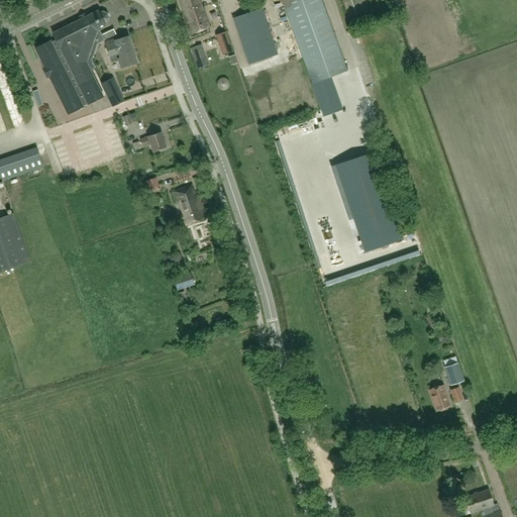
[(199,0),(179,0),(191,35),(209,29),(199,0)]
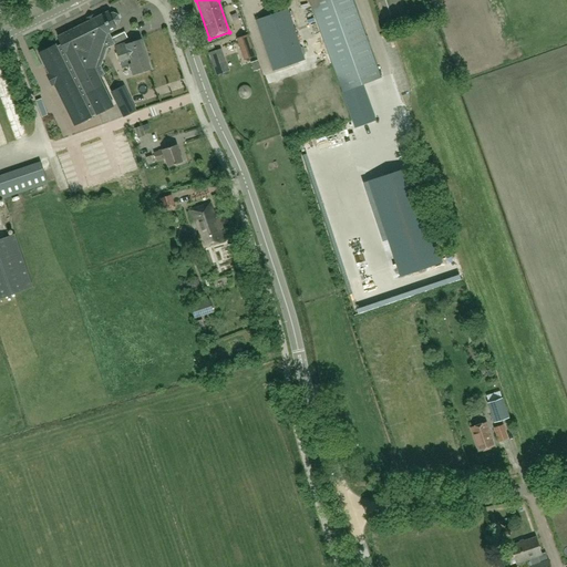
[(353,0),(310,0),(340,90),(341,91),(379,79),(353,0)]
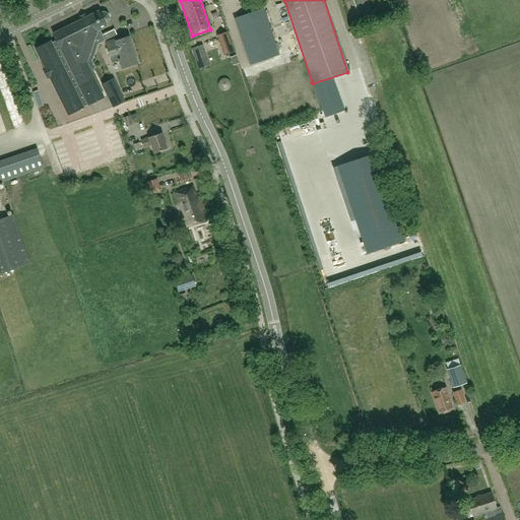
[(263,9),(235,19),(250,64),(278,55),(263,9)]
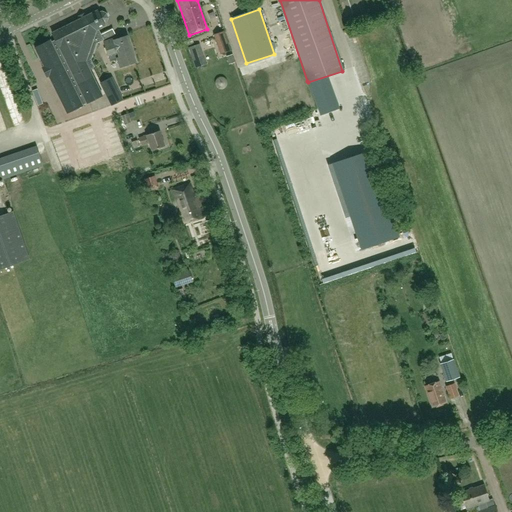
[(80,20),(52,32),(55,39),(36,47),(64,112),(86,103),(101,96),(90,70),(98,67),(95,59),(90,46),(104,40),(99,29),(104,27),(103,24),(107,22),(106,18),(104,14),(103,11),(98,13),(97,11),(84,17),(83,14),(78,16),(80,20)]
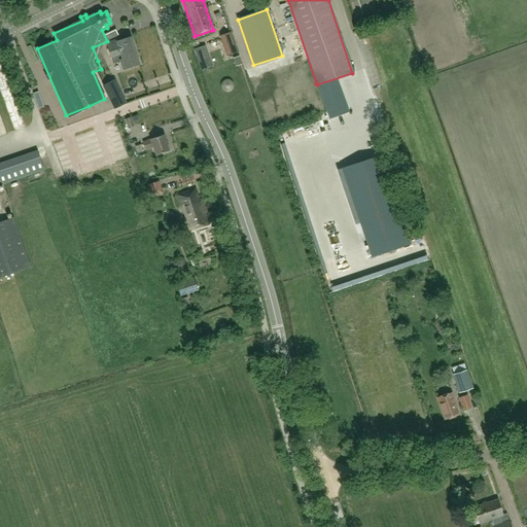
[(231,35),(220,38),(226,58),(236,55),(231,35)]
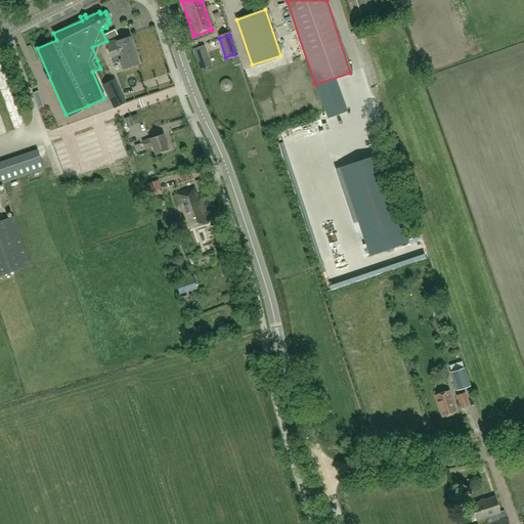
[(114,41),(106,44),(114,63),(121,60),(123,70),(139,64),(130,37),(115,42),(114,41)]
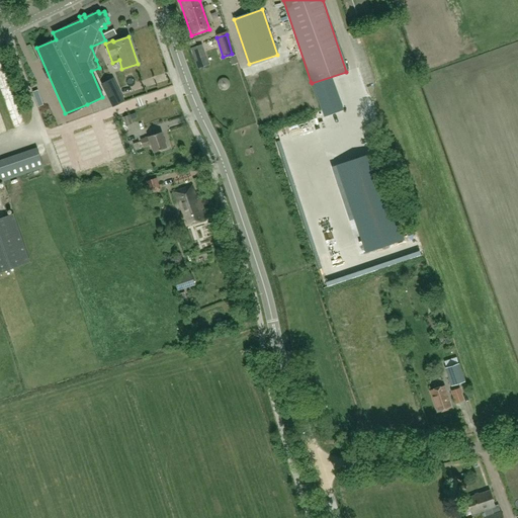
[(204,57),(201,46),(191,49),(195,60),(198,69),(207,66),(204,57)]
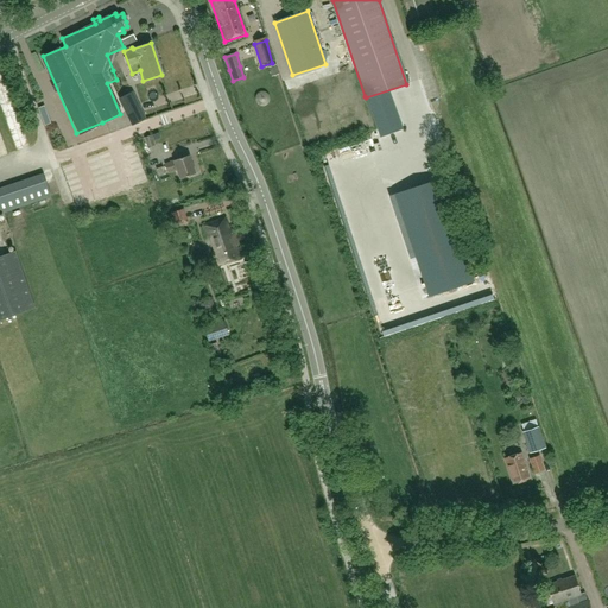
[(270,68),(272,76),(279,74),(276,65),(270,68)]
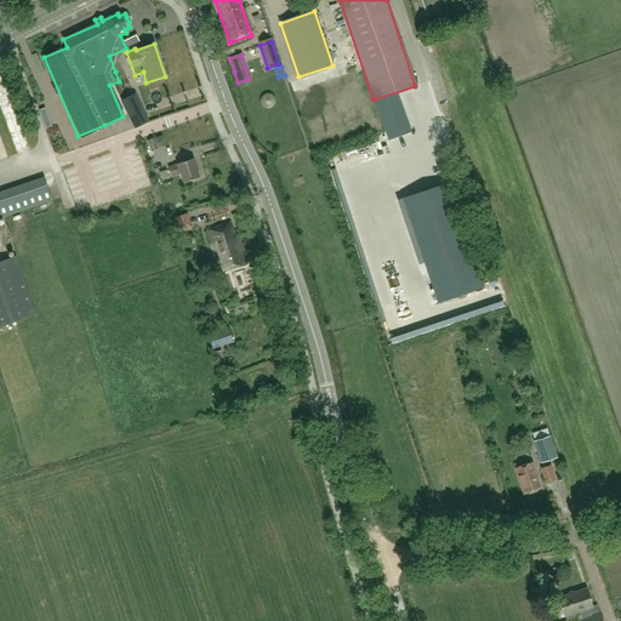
[(120,83),(121,96),(132,96),(131,83),(120,83)]
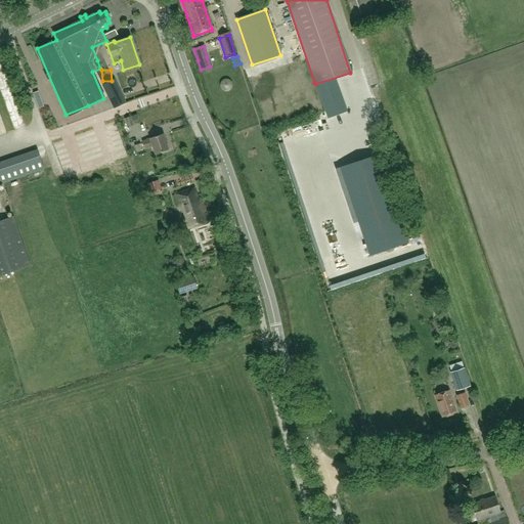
[(228,85),(226,77),(218,80),(220,87),(228,85)]
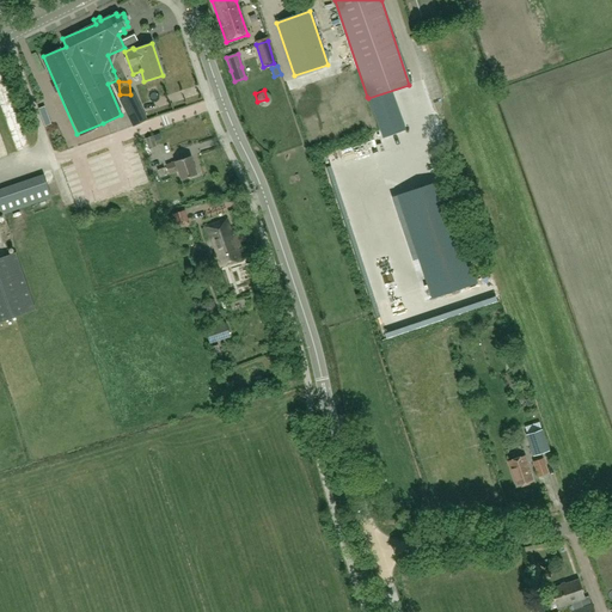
[(147,120),(138,101),(124,106),(134,126),(147,120)]
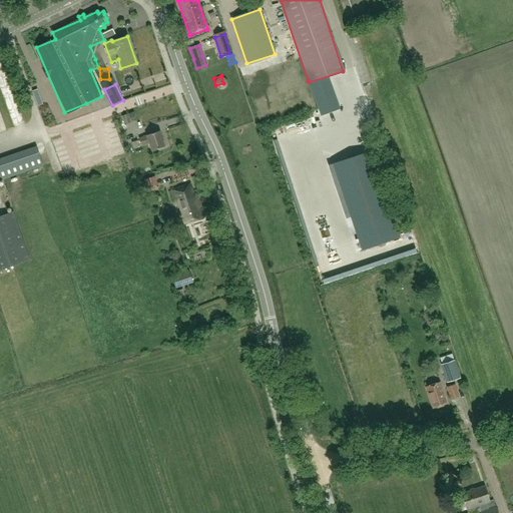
[(15,102),(6,105),(11,123),(20,121),(15,102)]
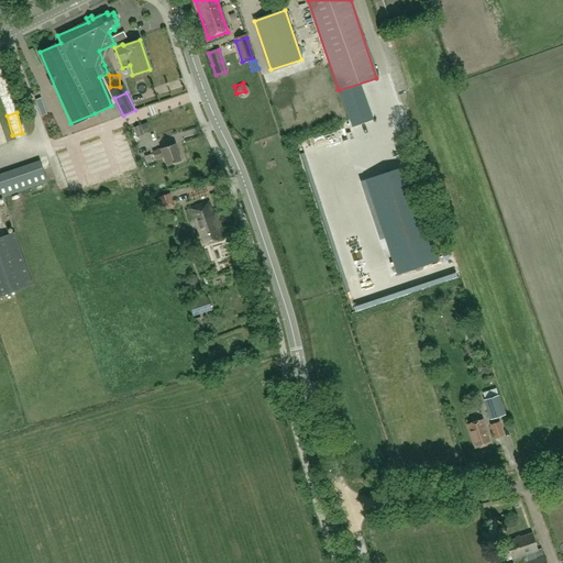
[(144,135),(141,127),(133,128),(136,138),(144,135)]
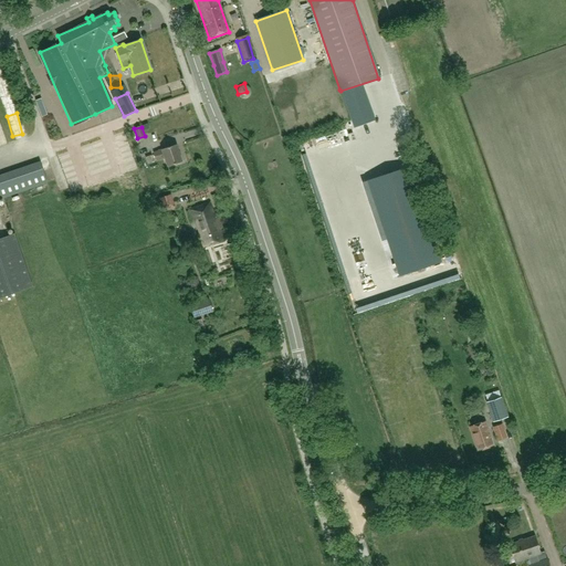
[(161,150),(154,154),(157,161),(165,159),(167,167),(182,163),(176,145),(161,149),(161,150)]
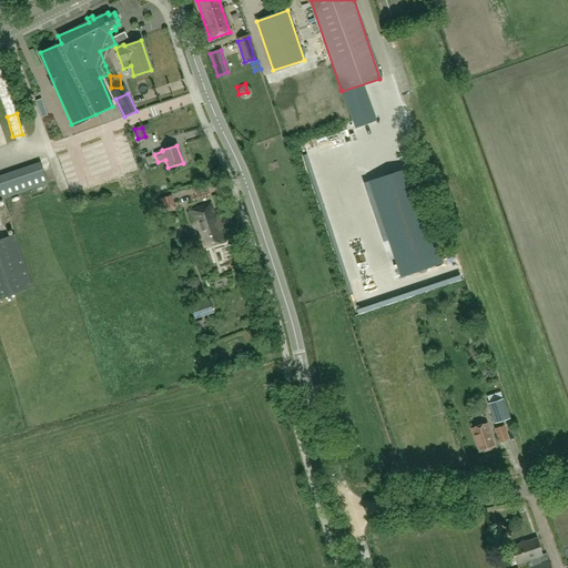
[(40,162),(0,175),(0,200),(48,184),(40,162)]
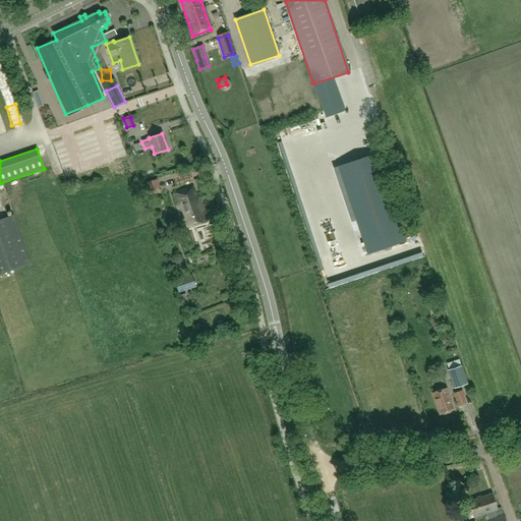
[(410,239),(381,151),(342,164),(371,251),(410,239)]
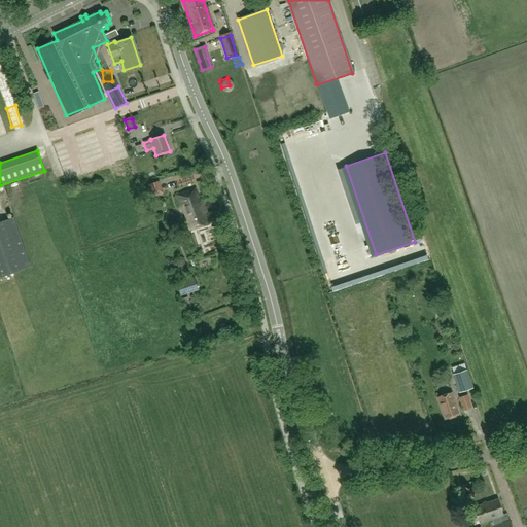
[(137,169),(153,168),(151,155),(136,157),(137,169)]
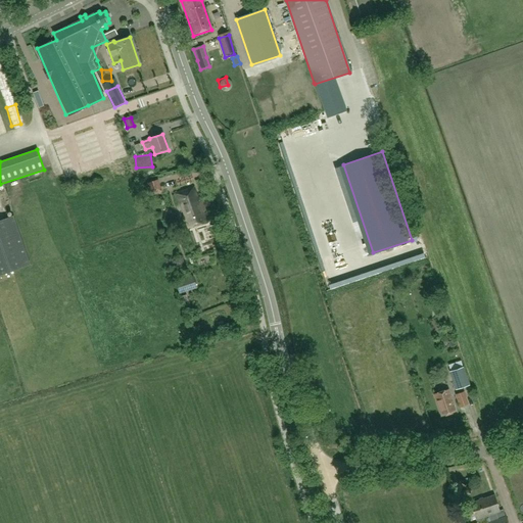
[(109,167),(111,173),(126,169),(124,162),(109,167)]
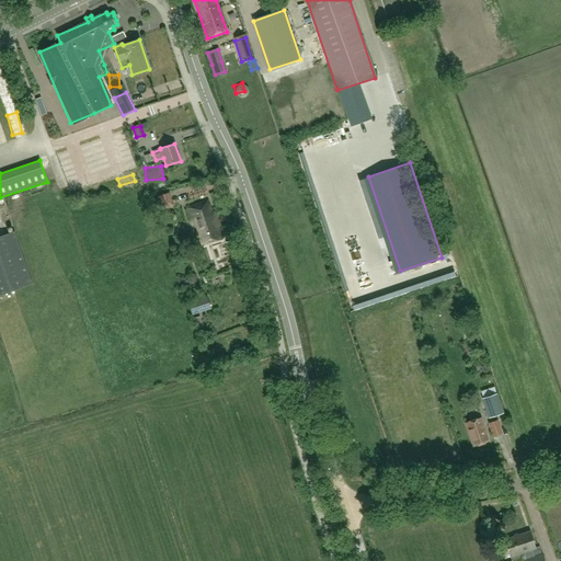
[(155,198),(159,213),(173,208),(172,206),(173,206),(169,193),(155,198)]
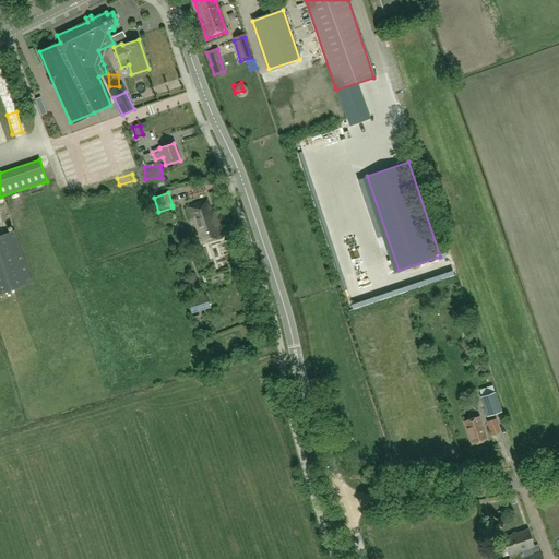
[(207,200),(188,207),(201,245),(221,238),(216,227),(219,227),(215,213),(211,211),(207,200)]
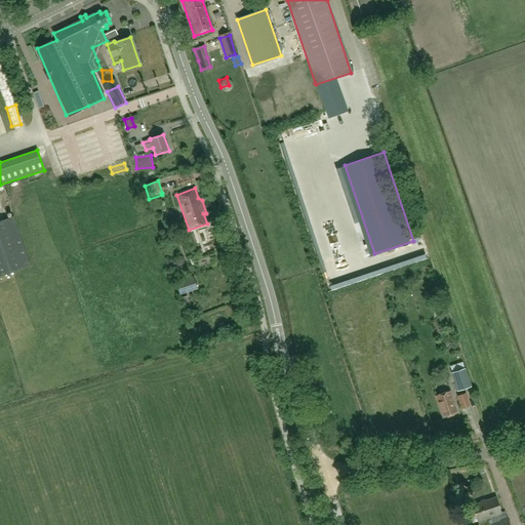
[(13,218),(0,221),(0,277),(29,268),(13,218)]
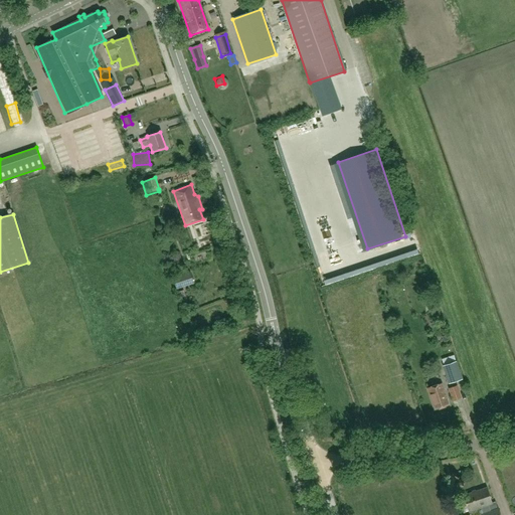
[(217,227),(215,224),(214,221),(207,222),(207,225),(210,234),(221,231),(220,227),(217,227)]
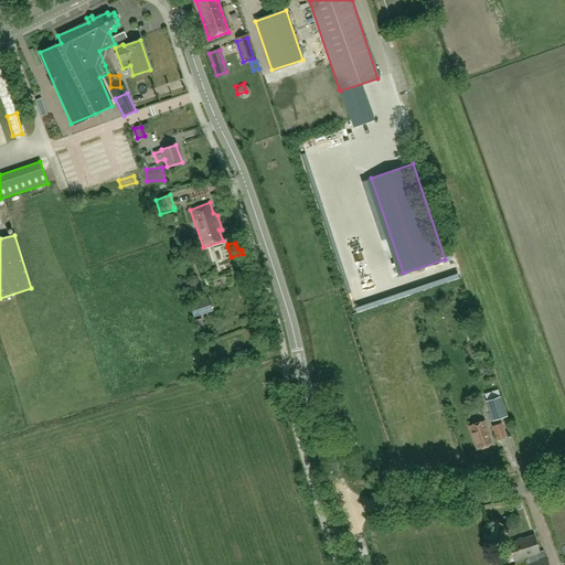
[(201,318),(200,316),(213,312),(209,299),(198,302),(196,299),(189,301),(195,320),(201,318)]
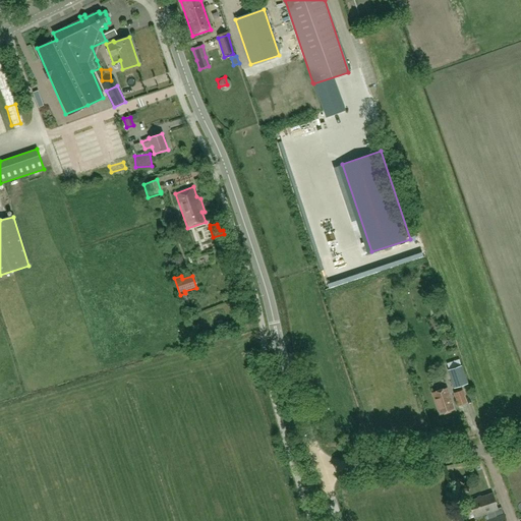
[(467,384),(462,366),(448,370),(454,388),(467,384)]
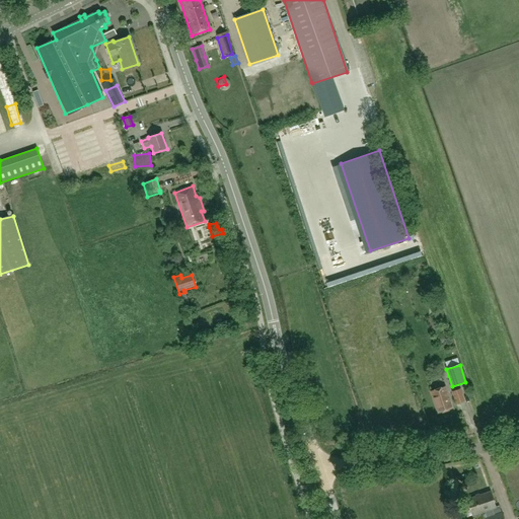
[(445,388),(431,392),(438,414),(452,409),(445,388)]
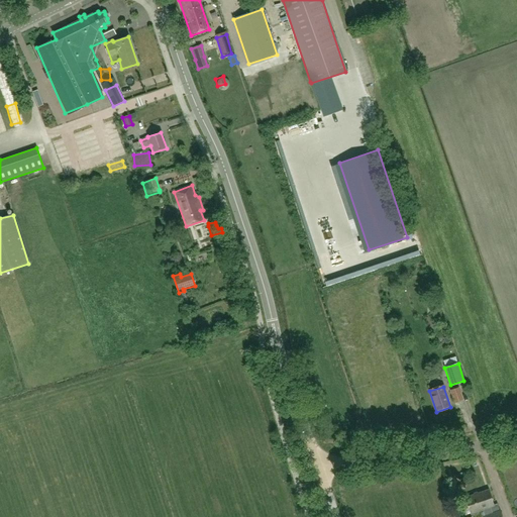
[(450,391),(453,403),(462,401),(458,388),(450,391)]
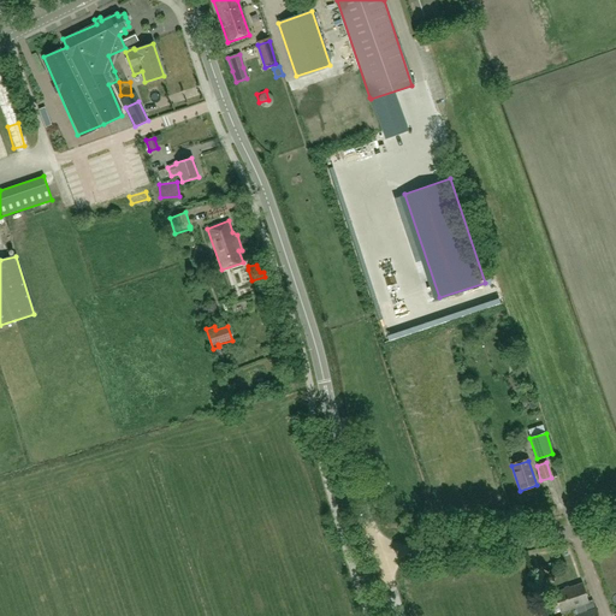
[(581,585),(555,593),(561,611),(575,608),(578,615),(575,615),(597,615),(592,602),(587,603),(581,585)]
